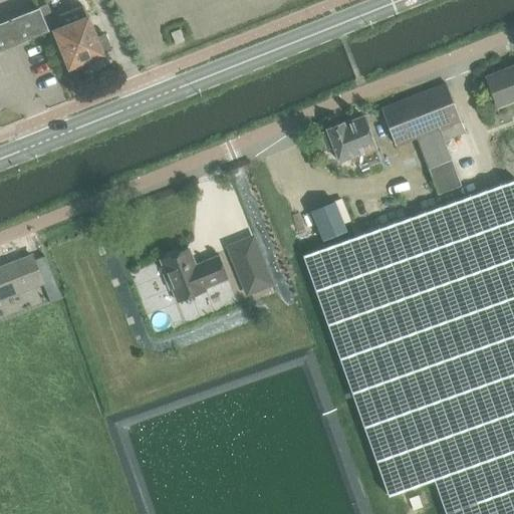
[(70,69),(72,68),(77,69),(82,67),(85,63),(104,55),(103,53),(111,49),(105,34),(97,38),(89,18),(88,18),(83,6),(70,11),(75,23),(55,31),(70,69)]
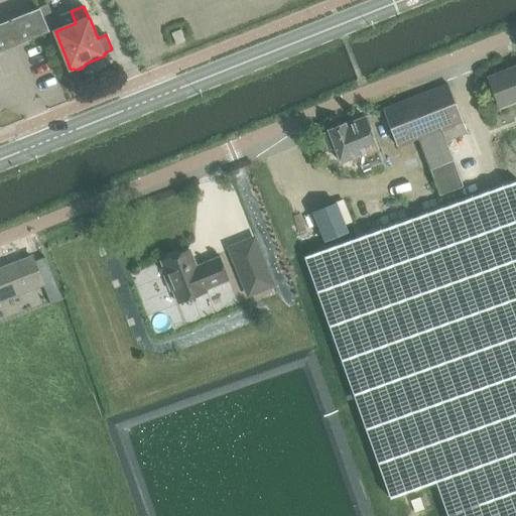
[(0,24),(0,49),(48,31),(39,9),(0,24)]
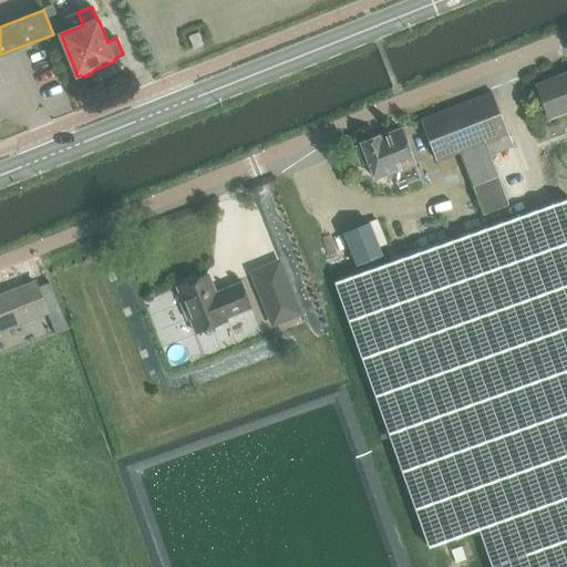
[(566,73),(566,75),(538,86),(550,119),(566,111),(566,73)]
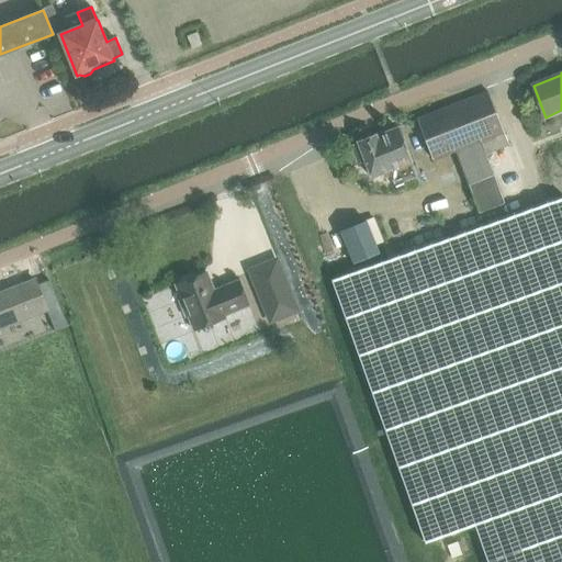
[(489,92),(418,120),(434,159),(456,150),(469,184),(480,213),(505,204),(486,155),(509,146),(489,92)]
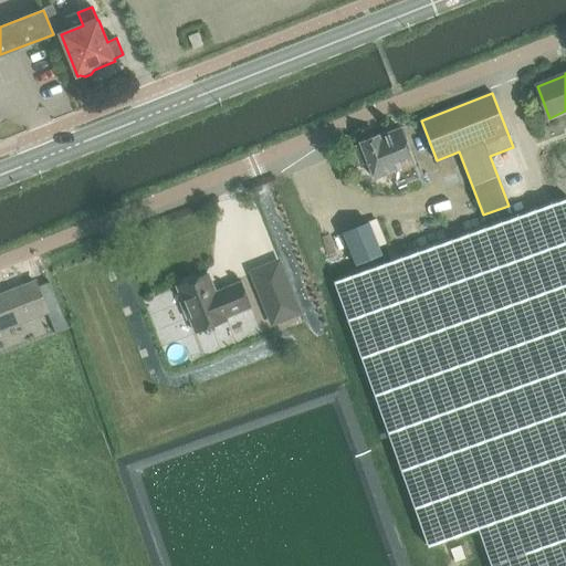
[(347,149),(347,150),(355,168),(369,163),(375,178),(388,173),(390,178),(395,177),(398,187),(419,178),(413,163),(415,163),(401,129),(380,137),(380,135),(379,136),(374,133),(365,137),(363,143),(362,143),(362,144),(347,149)]
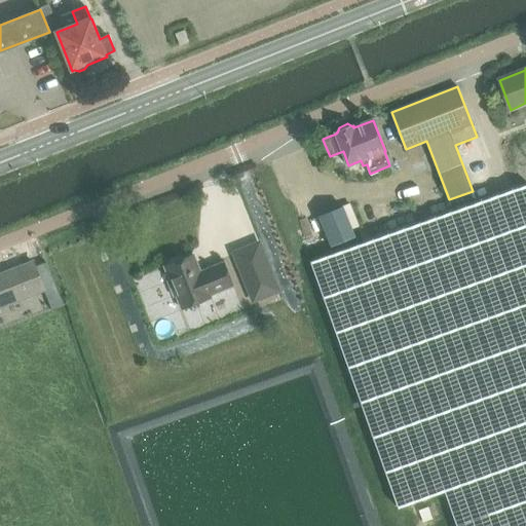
[(525,525),(525,185),(369,241),(310,262),(399,508),(445,491),(456,525),(525,525)]
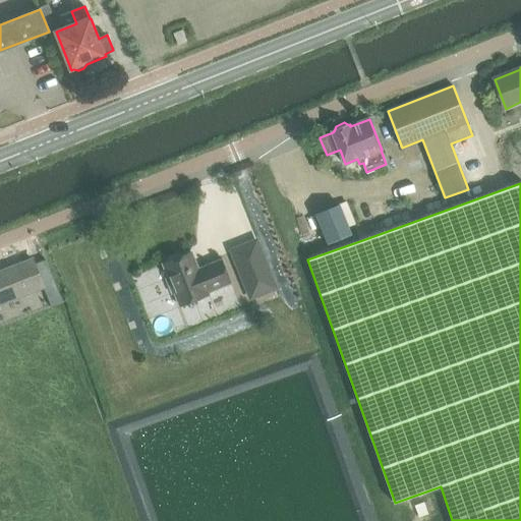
[(340,205),(316,214),(329,244),(352,235),(340,205)]
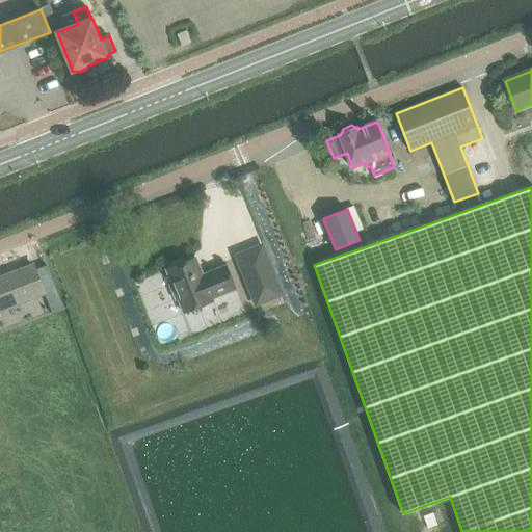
[(261,247),(238,257),(257,303),(280,294),(261,247)]
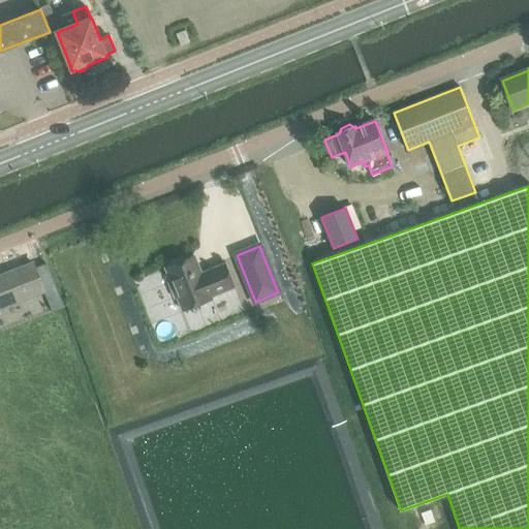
[(203,276),(195,257),(166,269),(173,282),(169,283),(176,298),(178,297),(184,311),(212,299),(212,297),(235,287),(225,265),(209,271),(210,273),(203,276)]
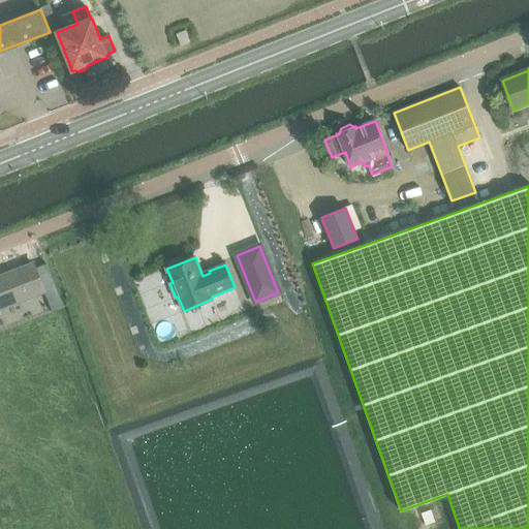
[(33,263),(0,277),(0,315),(1,315),(0,311),(0,308),(44,291),(33,263)]
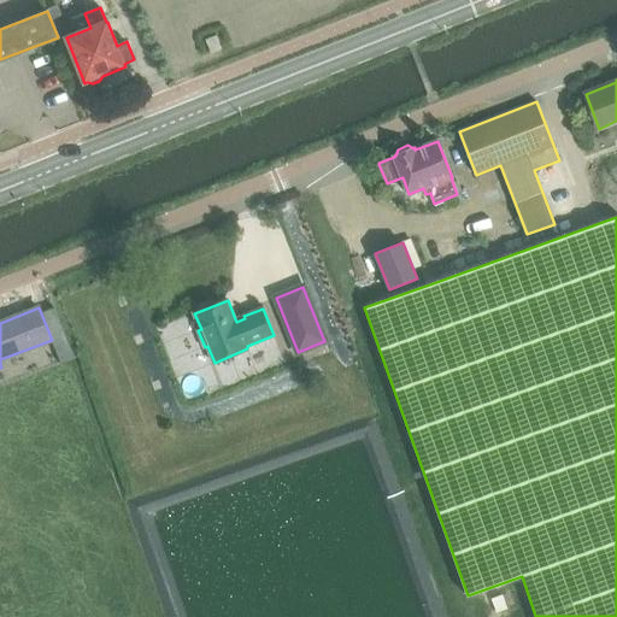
[(51,353),(40,357),(43,364),(53,360),(51,353)]
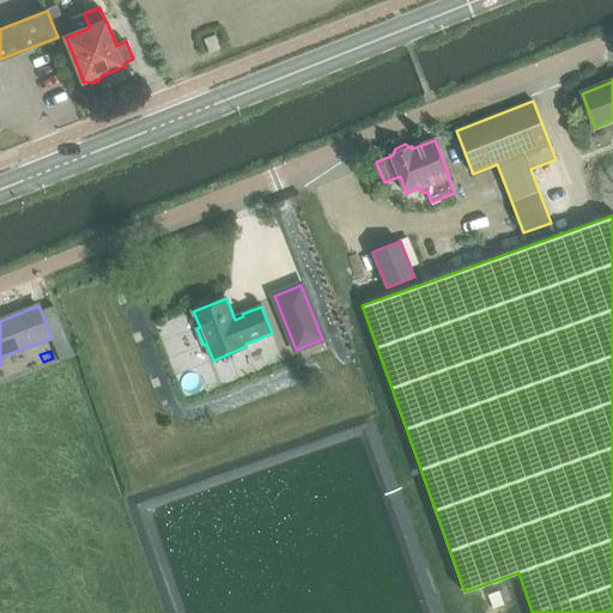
All buildings are outlined.
